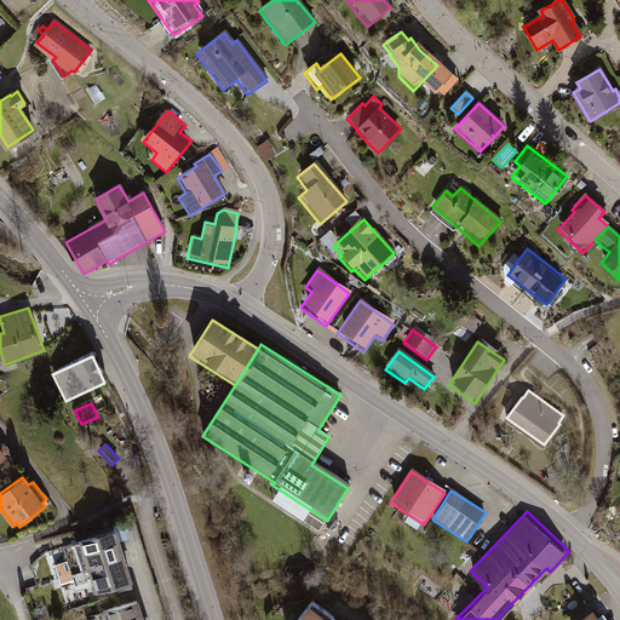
[(130,584),(113,534),(75,546),(91,596),(130,584)]
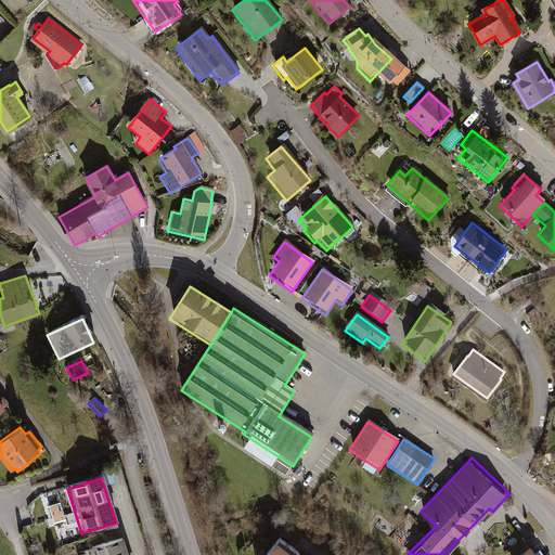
[(299,554),(281,539),(267,554),(299,554)]
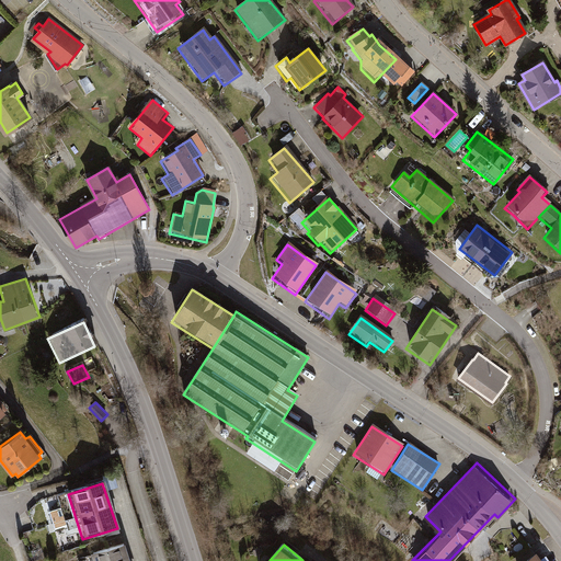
[(127,560),(123,546),(89,557),(90,560),(127,560)]
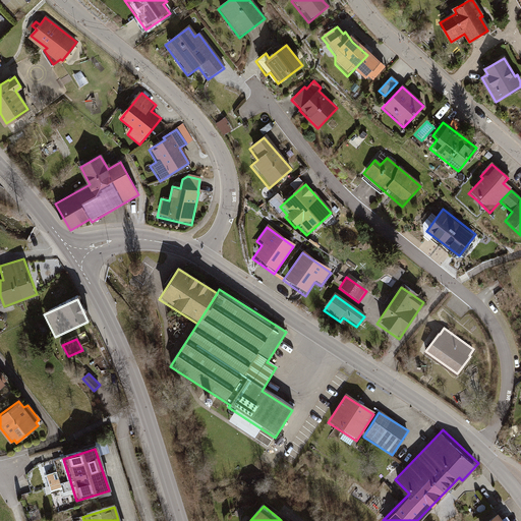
[(502,516),(499,511),(484,520),(514,520),(508,512),(502,516)]
